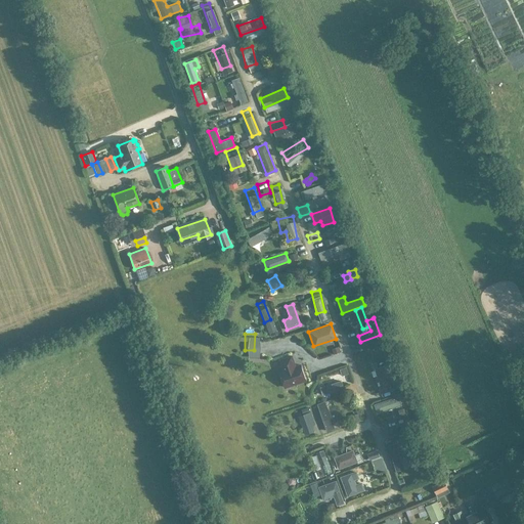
[(307,382),(302,366),(297,368),(293,358),(281,362),(285,373),(281,375),(287,389),(307,382)]
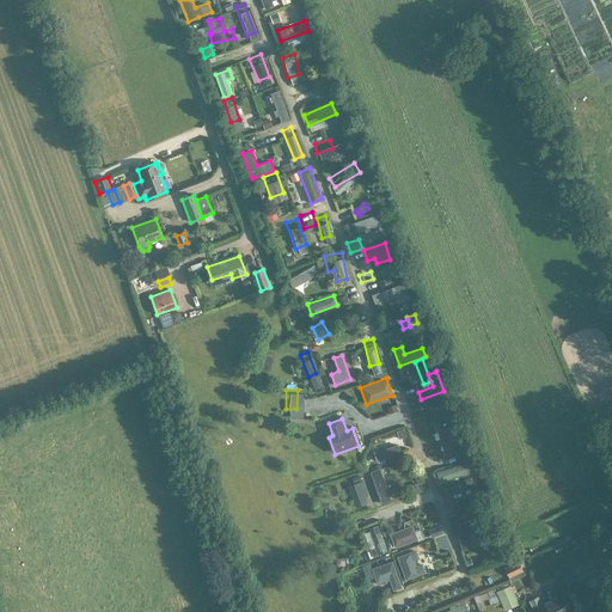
[(453,427),(439,430),(445,450),(448,448),(451,456),(461,452),(453,427)]
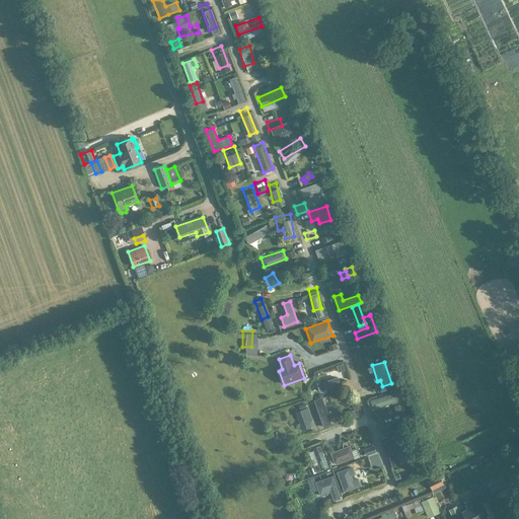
[(338,377),(318,383),(320,390),(330,386),(334,394),(343,391),(338,377)]
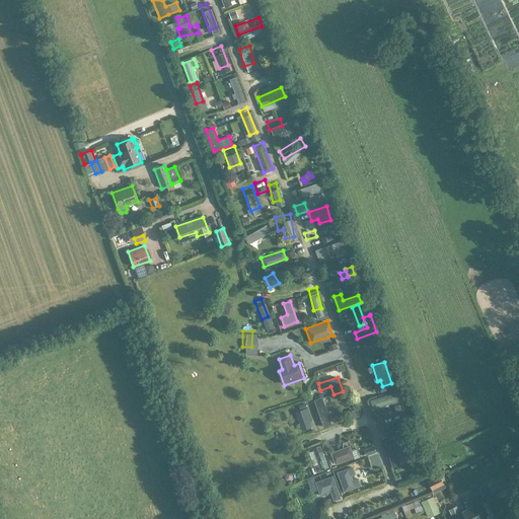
[(373,410),(397,400),(394,391),(370,400),(373,410)]
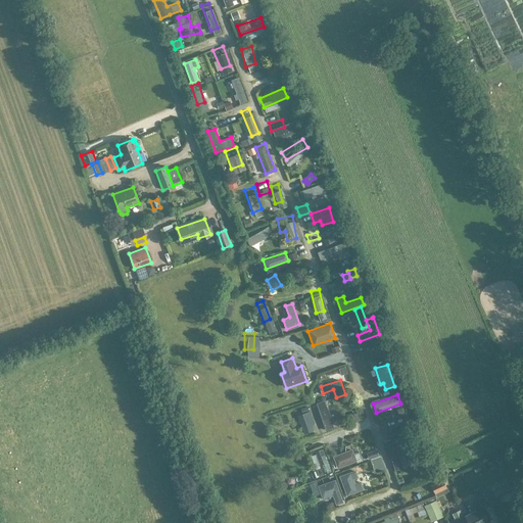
[(317,402),(326,430),(333,428),(324,400),(317,402)]
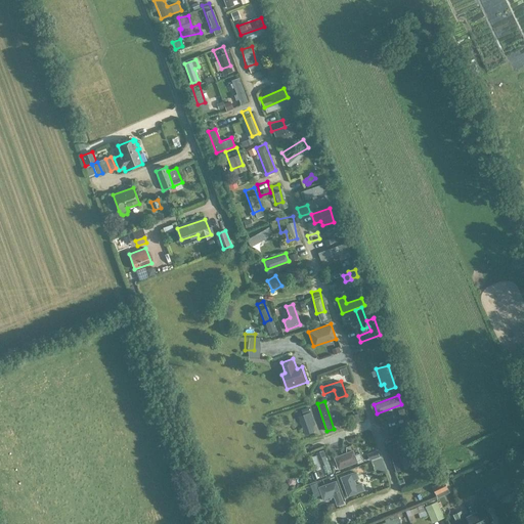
[(299,429),(311,426),(307,408),(295,410),(299,429)]
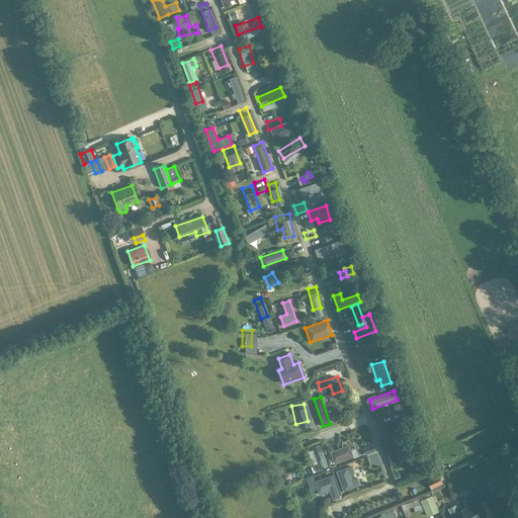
[(357,415),(354,408),(348,411),(350,417),(357,415)]
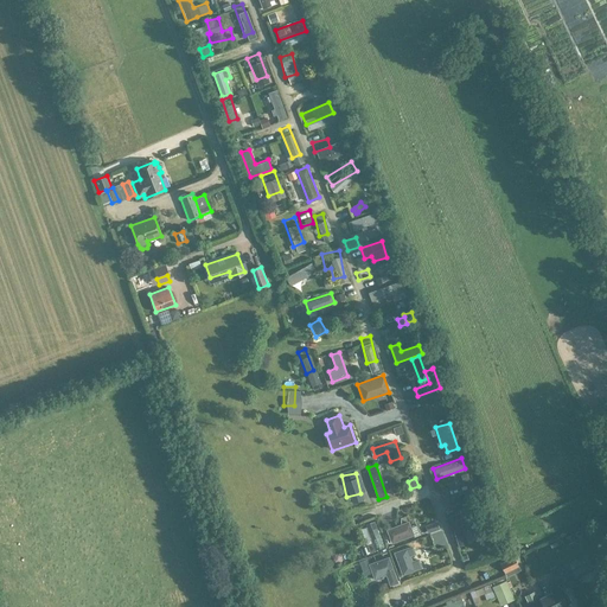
[(432,485),(435,492),(446,487),(442,480),(432,485)]
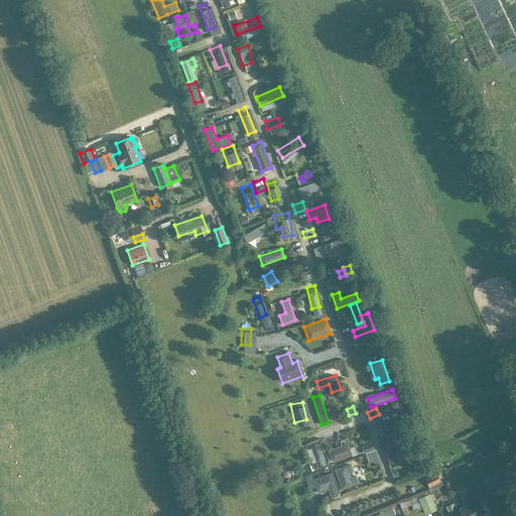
[(379,418),(370,421),(373,428),(382,425),(379,418)]
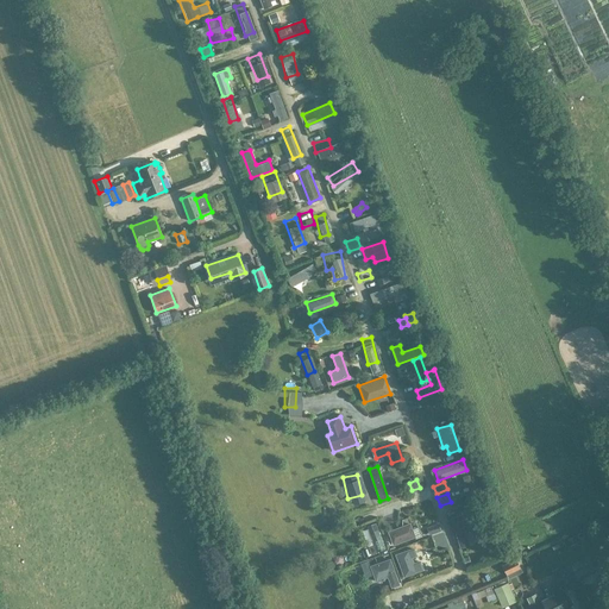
[(450,518),(460,548),(470,545),(459,514),(450,518)]
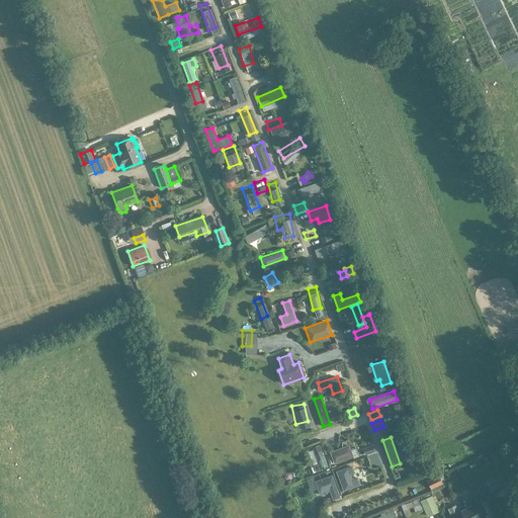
[(368,440),(359,443),(361,449),(370,446),(368,440)]
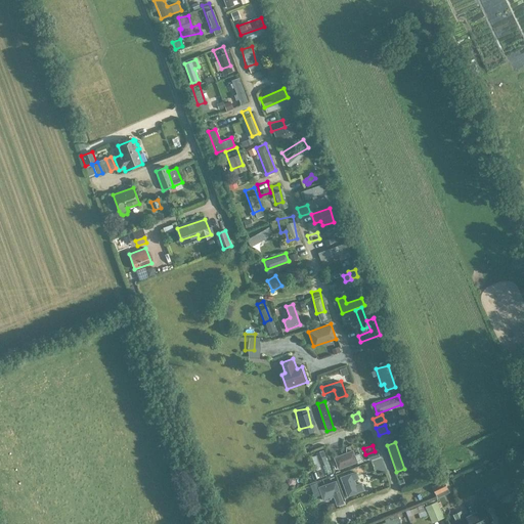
[(322,449),(315,452),(324,475),(332,472),(322,449)]
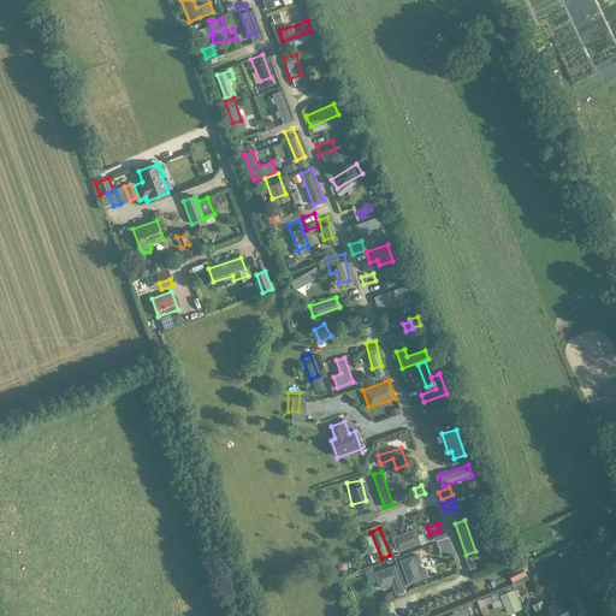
[(414,528),(391,537),(397,551),(420,543),(414,528)]
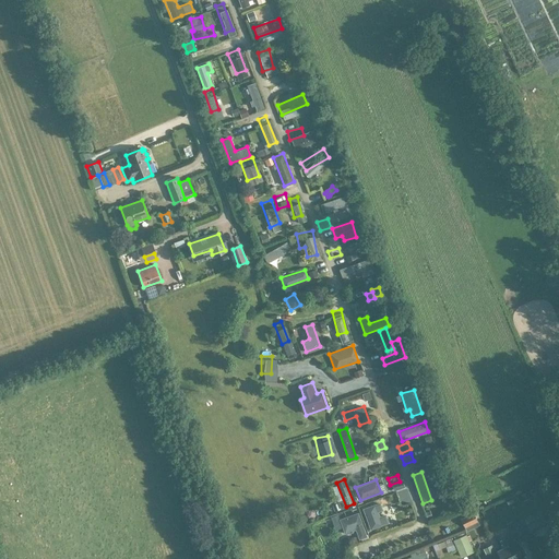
[(381,502),(364,508),(371,528),(389,522),(387,514),(380,516),(379,511),(383,510),(381,502)]
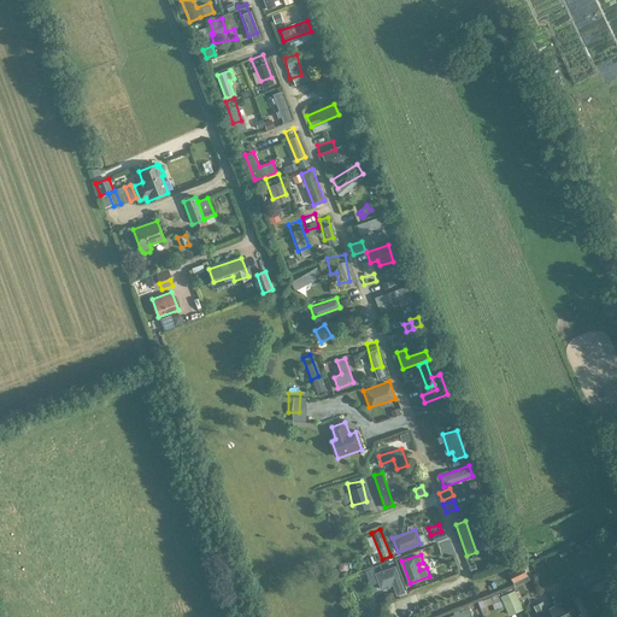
[(397,565),(376,573),(381,588),(393,583),(398,594),(405,592),(397,565)]
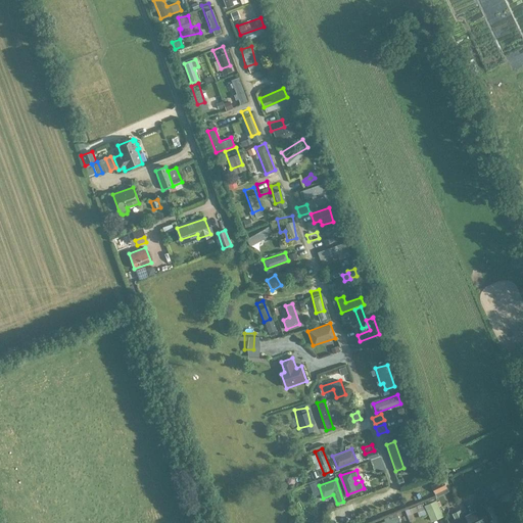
[(431,486),(435,494),(447,488),(443,480),(431,486)]
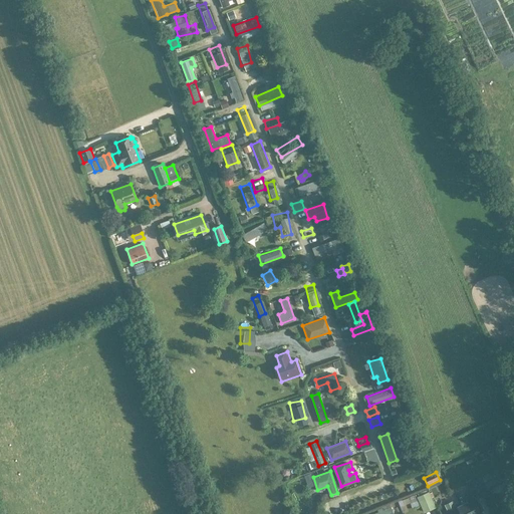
[(418,497),(425,513),(437,507),(429,491),(429,492),(428,489),(418,494),(419,496),(418,497)]
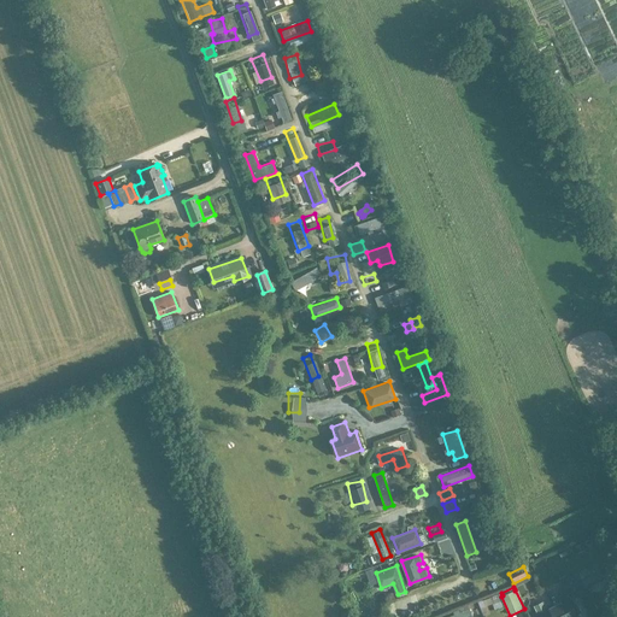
[(372,593),(375,604),(386,603),(383,592),(372,593)]
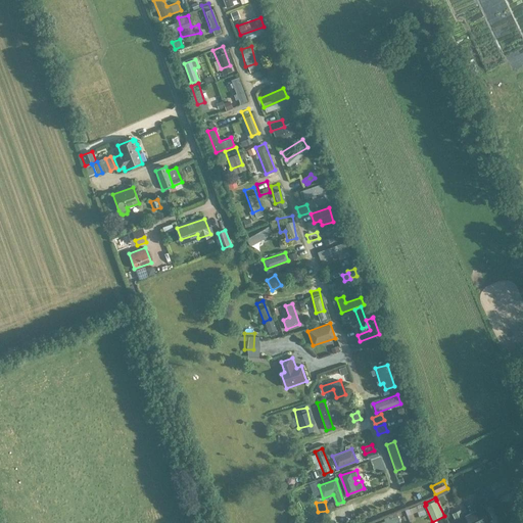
[(411,503),(400,506),(403,517),(410,515),(408,509),(412,507),(411,503)]
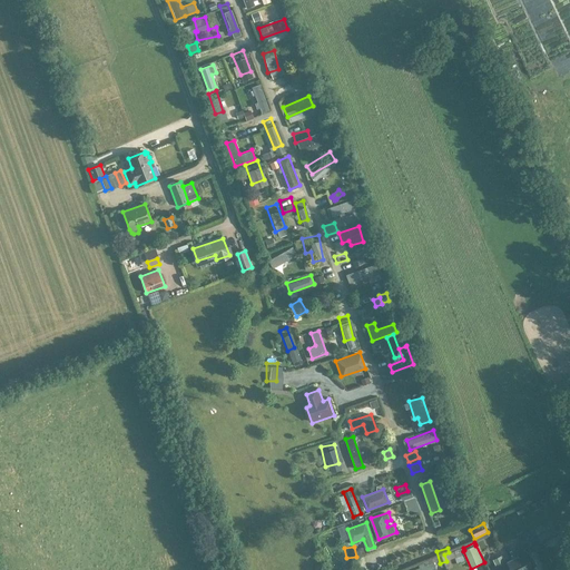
[(516,557),(510,560),(516,569),(533,569),(533,568),(534,568),(537,564),(532,557),(530,557),(528,558),(523,548),(513,552),(516,557)]
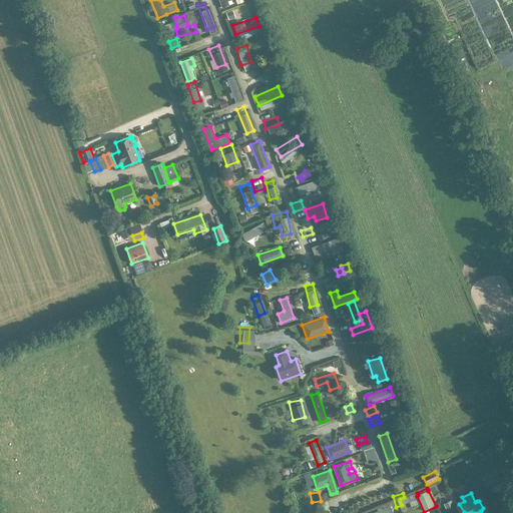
[(464,512),(459,504),(455,506),(452,500),(444,504),(448,512),(464,512)]
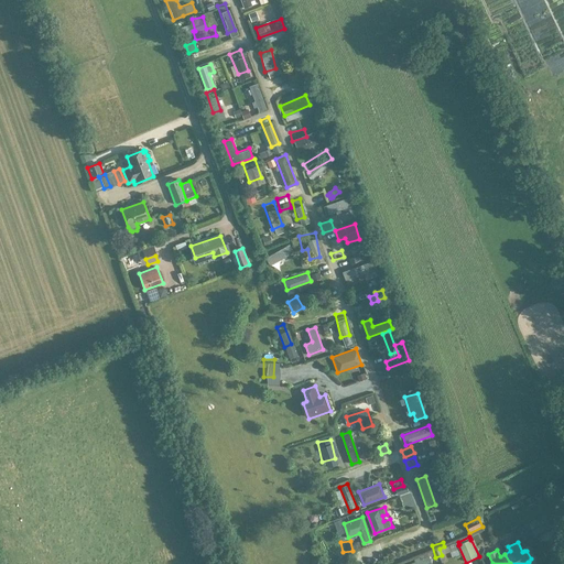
[(351,552),(343,554),(345,563),(354,561),(351,552)]
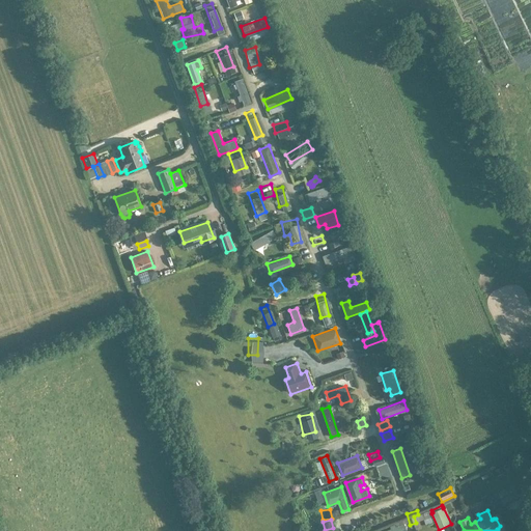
[(398,523),(399,526),(396,527),(395,525),(390,527),(391,529),(386,530),(407,530),(403,521),(398,523)]
